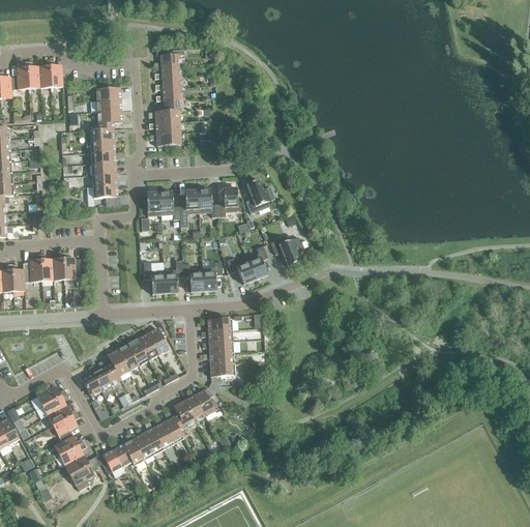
[(153,66),(160,66),(180,65),(179,53),(169,54),(159,55),(159,61),(153,61),(153,66)]
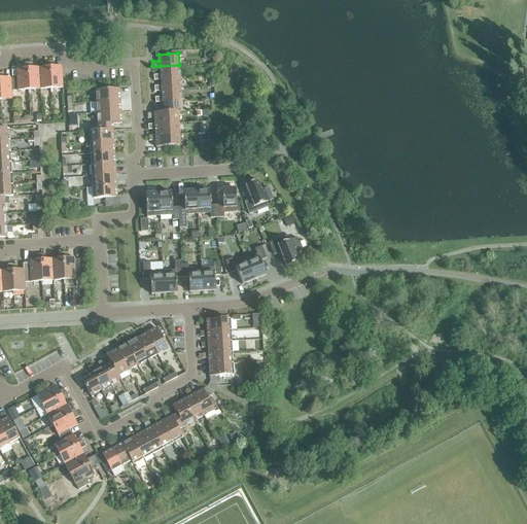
[(54,58),(48,59),(50,85),(62,84),(61,64),(54,64),(54,58)]
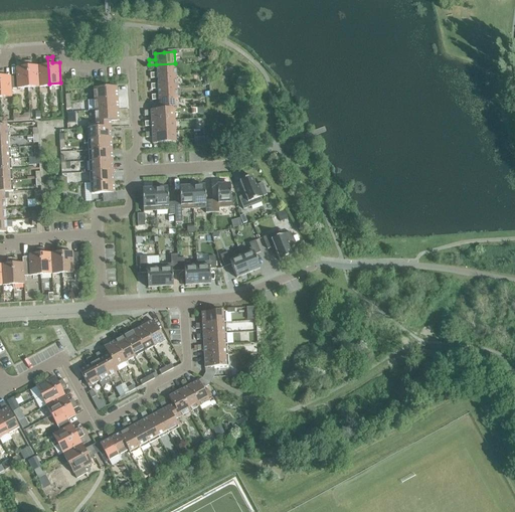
[(43,63),(37,63),(38,84),(49,83),(47,57),(43,57),(43,63)]
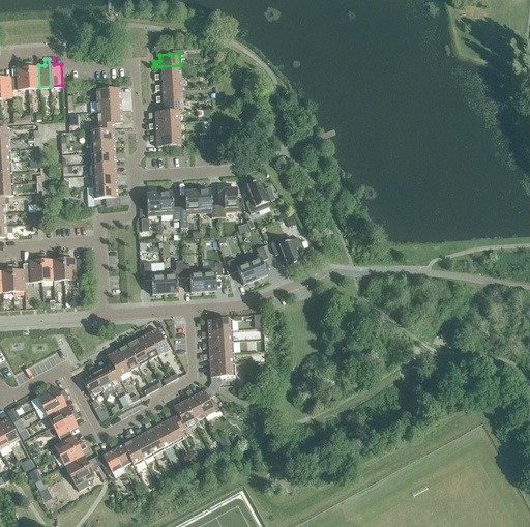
[(17,76),(10,76),(10,88),(29,87),(27,60),(22,60),(23,66),(16,67),(17,76)]
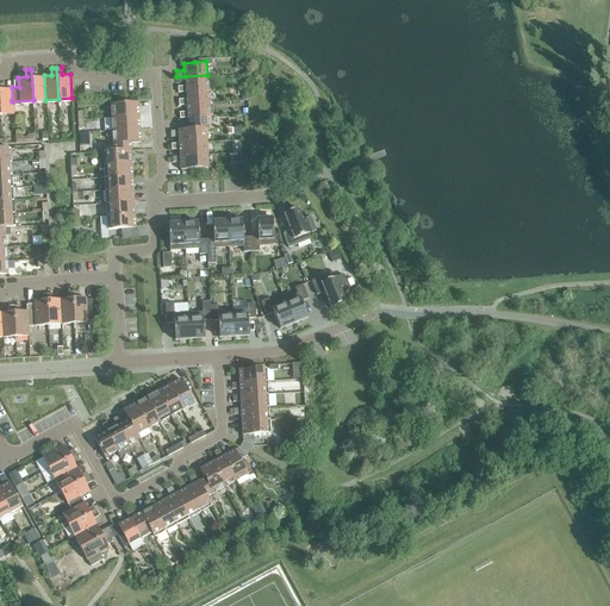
[(37,69),(31,69),(33,100),(45,100),(44,75),(37,76),(37,69)]
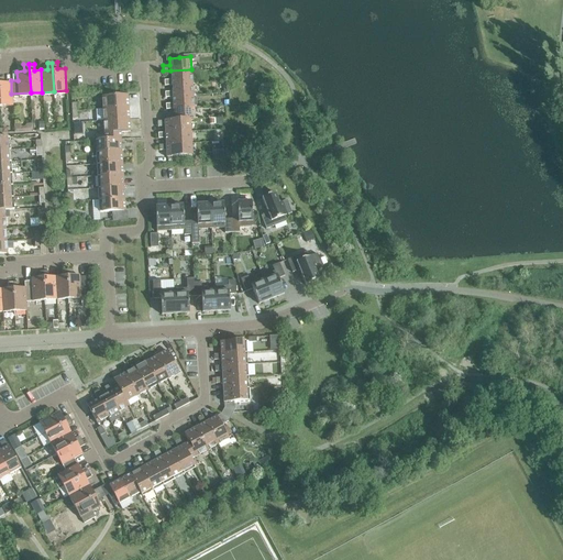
[(164,83),(170,83),(191,80),(191,69),(170,70),(170,77),(164,77),(164,83)]
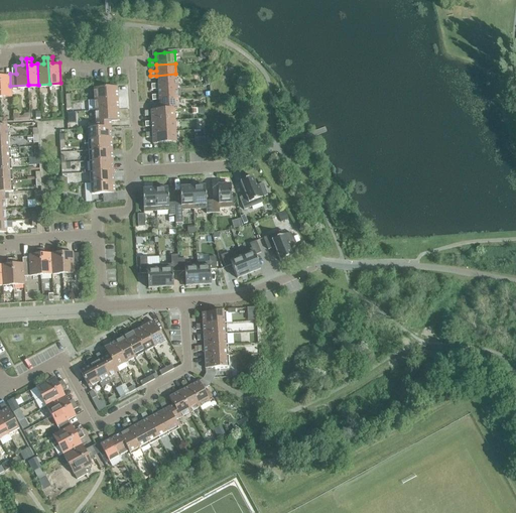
[(3,69),(0,68),(0,95),(11,95),(10,86),(10,74),(3,75),(3,69)]
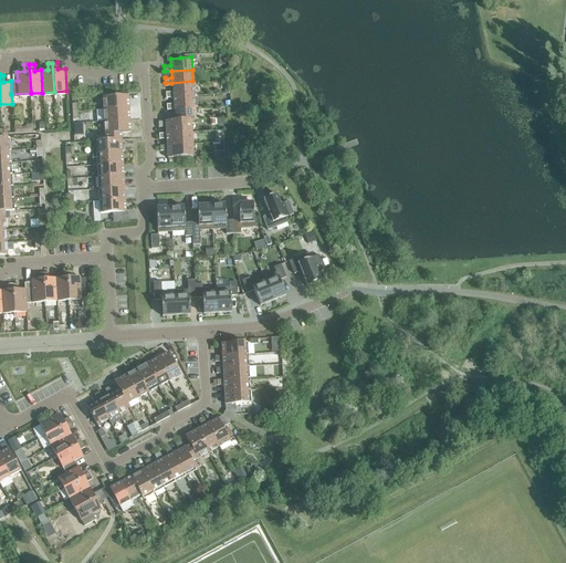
[(166,95),(173,95),(173,94),(194,93),(192,81),(171,83),(173,90),(165,90),(166,95)]
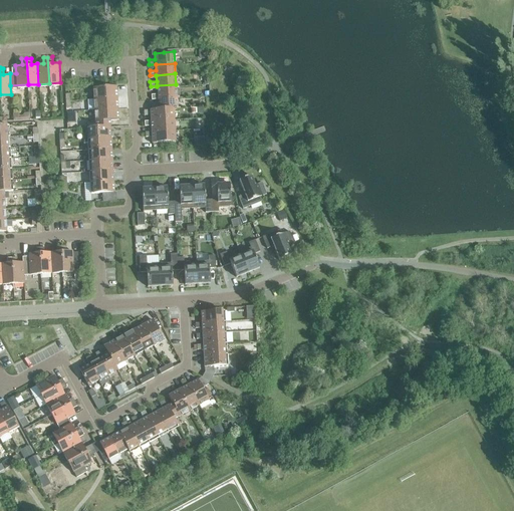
[(92,85),(93,96),(95,96),(114,95),(116,95),(116,84),(92,85)]
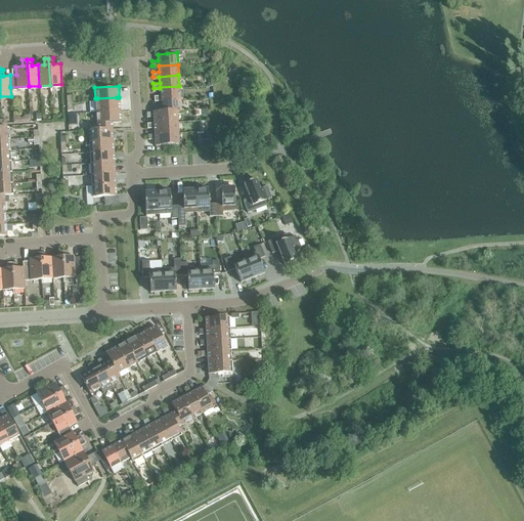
[(154,99),(161,98),(180,97),(179,86),(160,87),(160,88),(160,93),(154,94),(154,99)]
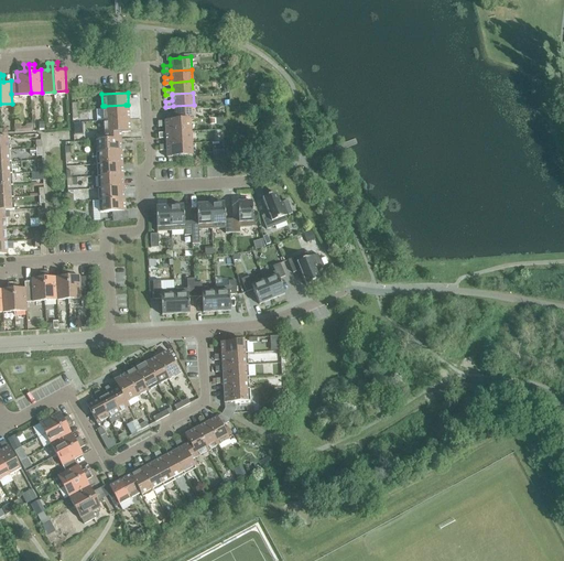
[(102,106),(102,118),(106,117),(106,118),(127,117),(129,117),(128,105),(126,105),(105,106),(102,106)]
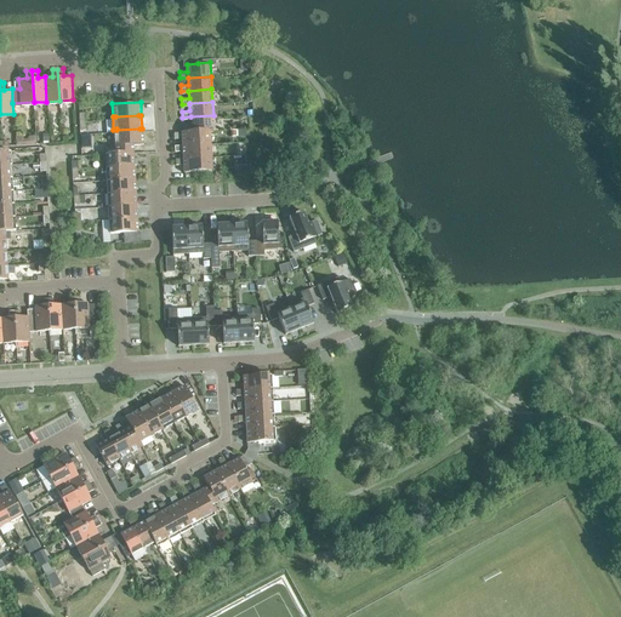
[(183,125),(183,130),(206,129),(209,129),(214,129),(214,115),(191,116),(191,124),(183,125)]
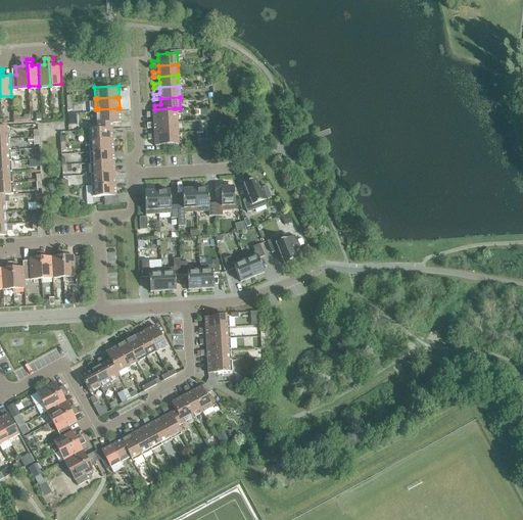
[(96,120),(97,127),(97,128),(109,127),(111,127),(111,120),(121,120),(120,108),(117,108),(98,109),(98,108),(95,109),(96,120)]
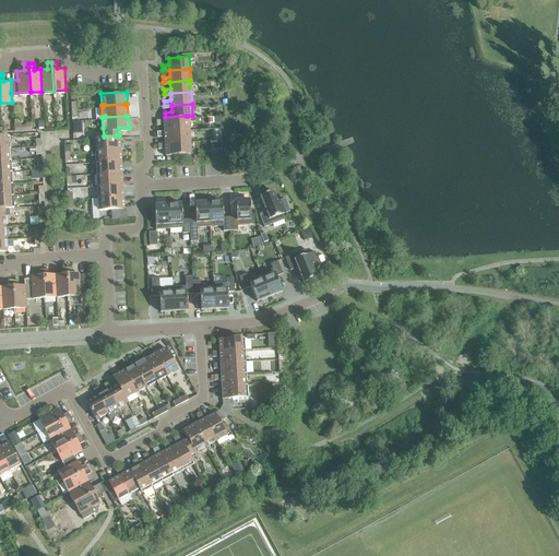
[(163,122),(163,129),(166,129),(189,128),(188,116),(186,116),(165,117),(156,117),(156,122),(163,122)]
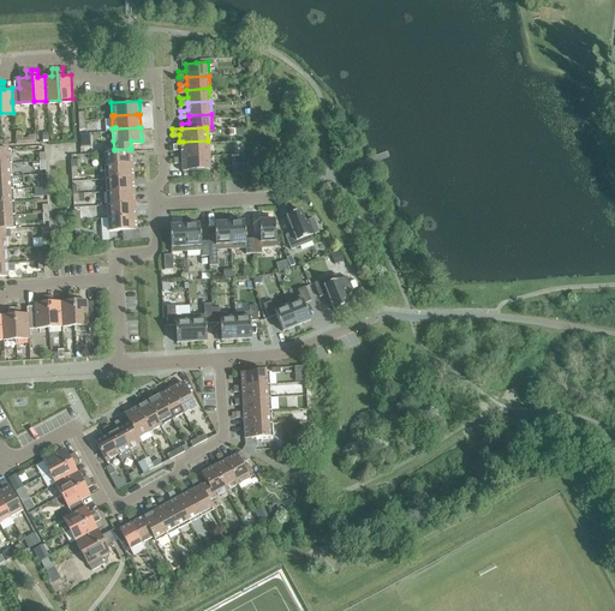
[(180,148),(180,155),(183,154),(183,155),(209,154),(208,141),(183,142),(179,142),(172,142),(172,148),(180,148)]
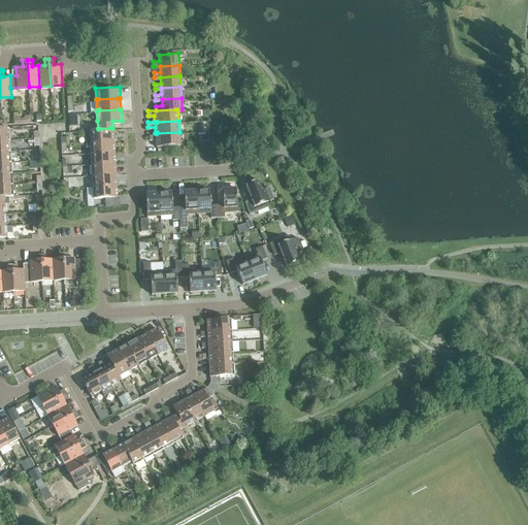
[(0,126),(0,138),(7,138),(9,138),(9,133),(6,133),(6,126),(0,126)]
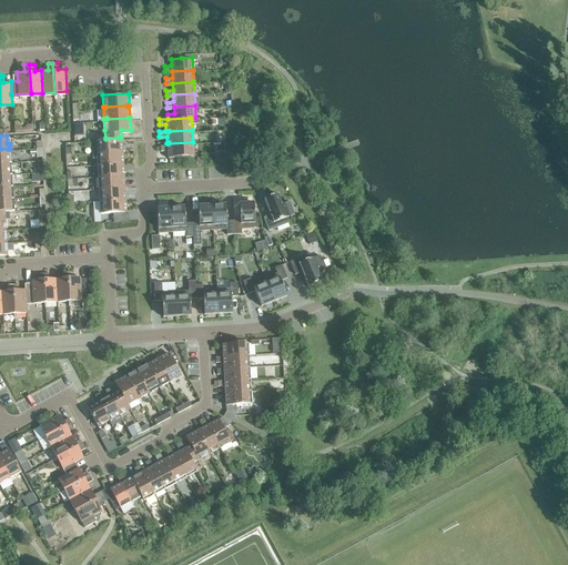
[(98,144),(99,150),(99,151),(120,150),(122,150),(121,138),(119,138),(105,139),(105,138),(95,139),(95,144),(98,144)]
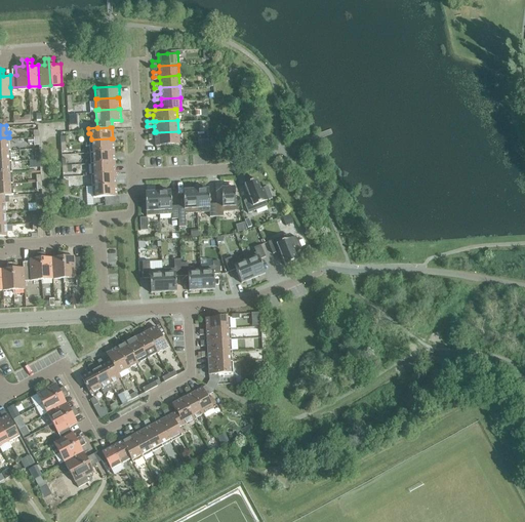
[(156,131),(154,132),(148,132),(148,137),(154,137),(155,144),(178,143),(178,131),(156,132),(156,131)]
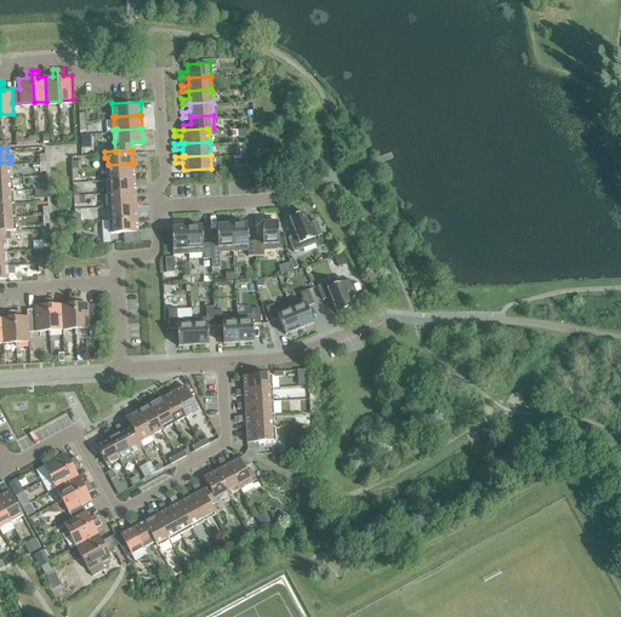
[(0,175),(9,175),(9,176),(12,176),(11,170),(9,170),(9,163),(0,163),(0,175)]
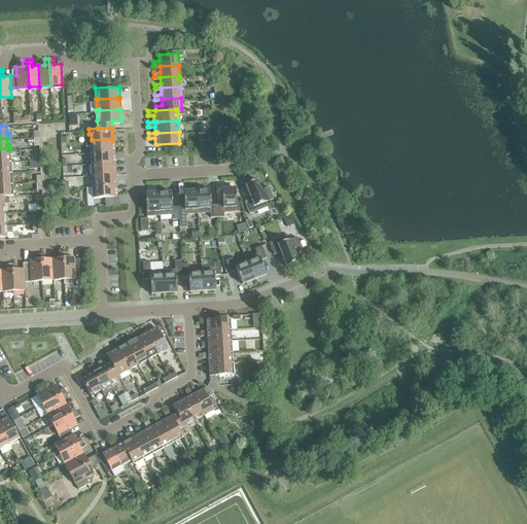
[(92,144),(92,150),(92,151),(111,150),(112,150),(114,150),(113,139),(111,139),(92,140),(92,139),(90,140),(90,144),(92,144)]
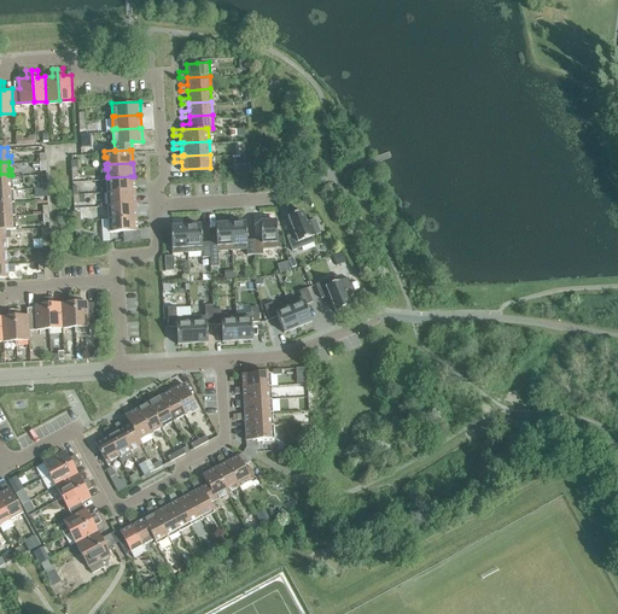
[(0,187),(10,187),(10,188),(12,187),(12,182),(10,182),(9,175),(9,174),(0,174),(0,187)]
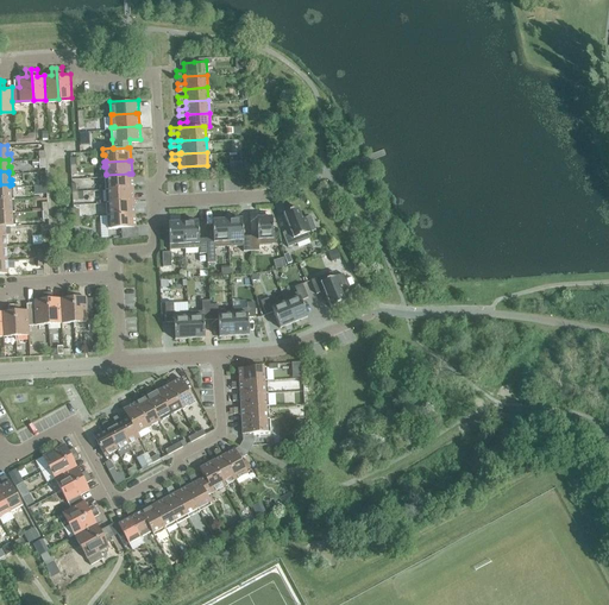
[(107,180),(107,187),(107,188),(130,186),(130,187),(132,187),(132,174),(130,174),(129,174),(106,175),(106,174),(104,174),(105,180),(107,180)]
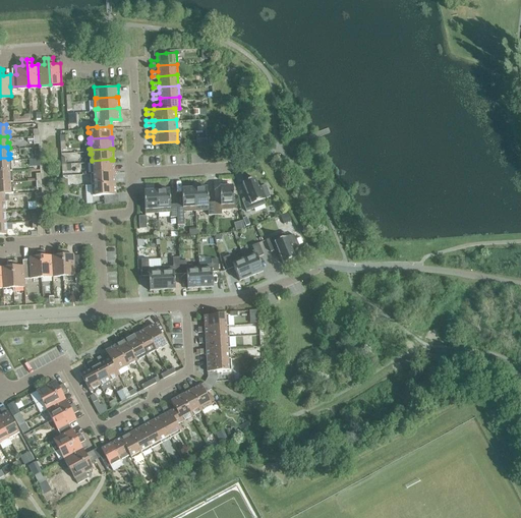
[(0,169),(9,169),(11,169),(11,164),(8,165),(8,159),(8,158),(0,158),(0,169)]
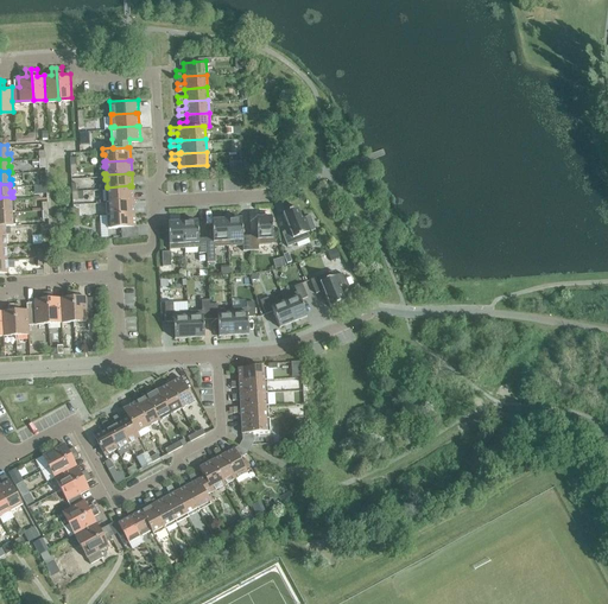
[(107,192),(108,199),(131,198),(131,199),(133,198),(132,186),(130,186),(130,185),(107,188),(107,186),(105,186),(105,192),(107,192)]
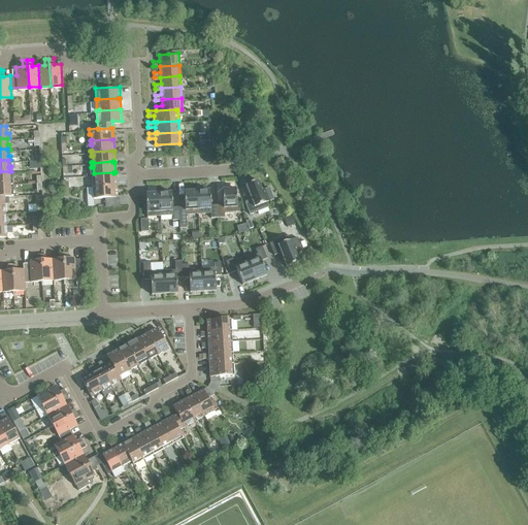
[(0,183),(9,183),(12,183),(11,177),(9,177),(9,171),(0,171),(0,183)]
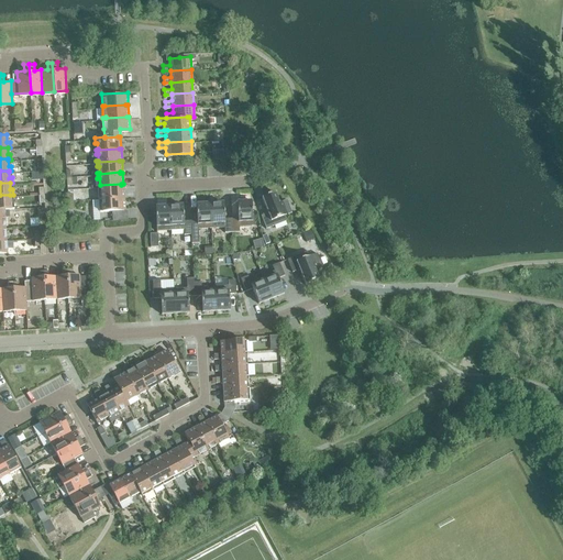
[(100,190),(100,197),(121,196),(124,196),(123,184),(121,185),(121,184),(100,185),(98,185),(98,190),(100,190)]
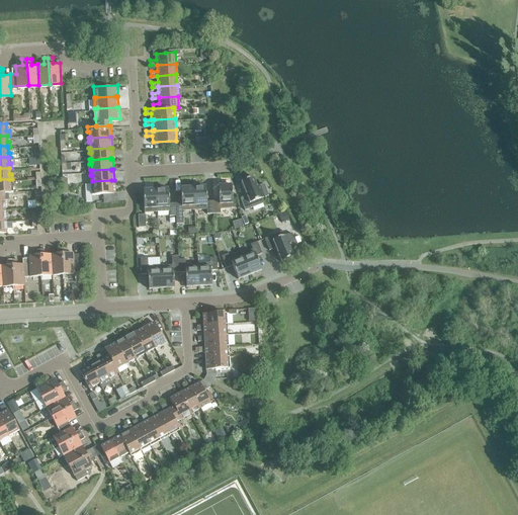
[(253,175),(240,180),(246,193),(240,196),(245,208),(263,200),(261,195),(268,193),(263,181),(257,184),(253,175)]
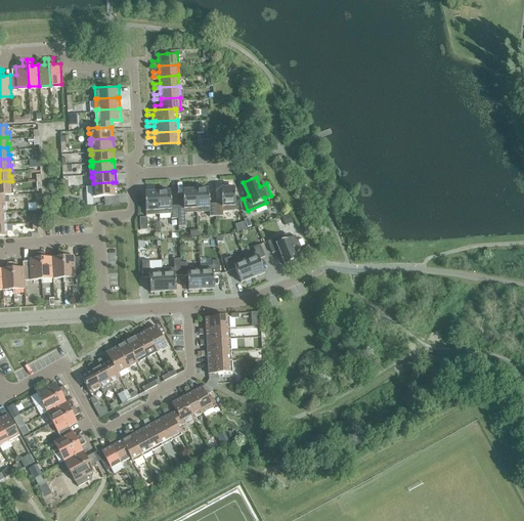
[(0,192),(4,192),(12,192),(12,187),(10,187),(9,181),(0,181),(0,192)]
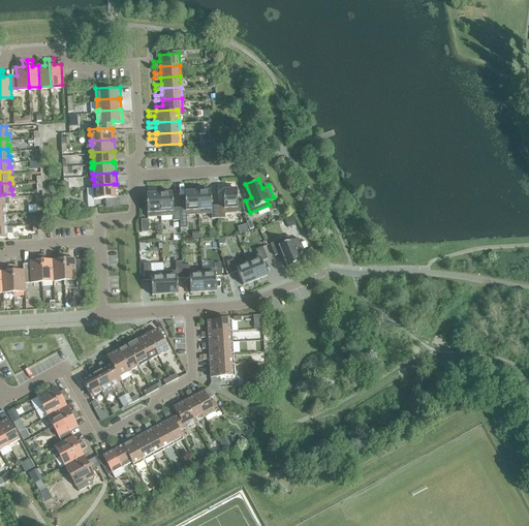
[(94,185),(92,185),(93,190),(95,189),(95,196),(117,195),(117,184),(114,184),(94,185)]
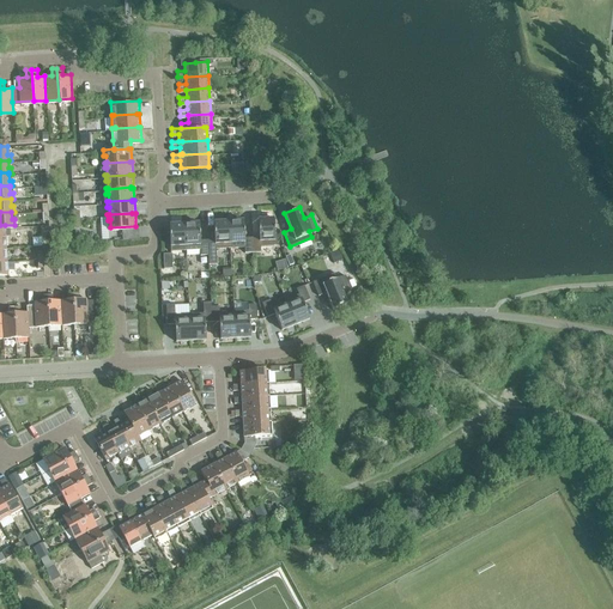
[(252,235),(253,250),(260,249),(260,244),(278,243),(275,232),(274,232),(273,215),(258,217),(259,235),(252,235)]
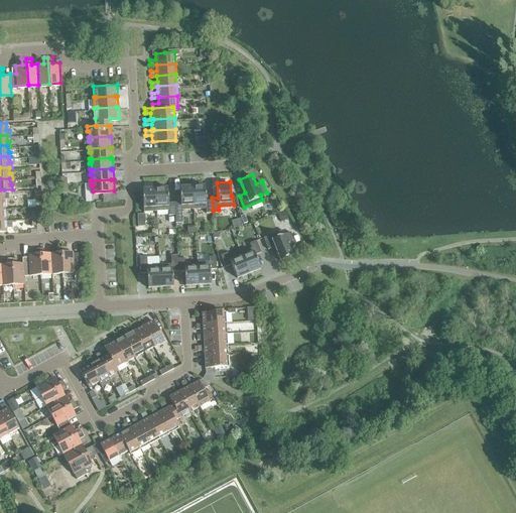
[(191,184),(194,207),(206,206),(206,211),(213,211),(212,198),(206,199),(205,183),(191,184)]
